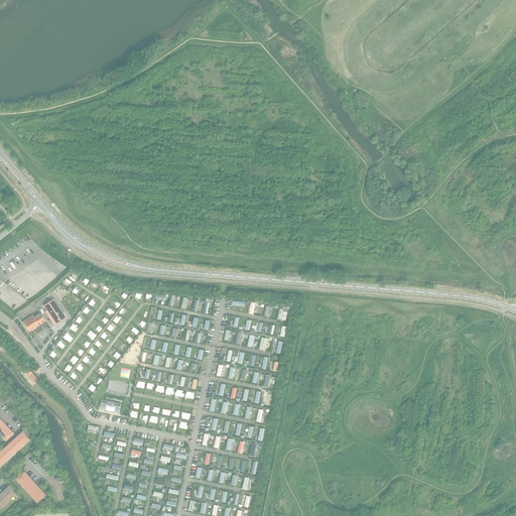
[(53,299),(44,305),(47,309),(45,311),(51,320),(53,319),(56,324),(67,317),(53,299)]
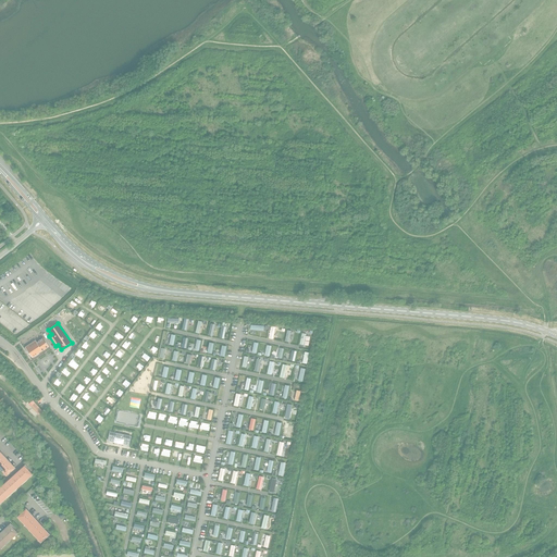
[(36,341),(25,347),(32,358),(49,347),(44,338),(37,343),(36,341)]
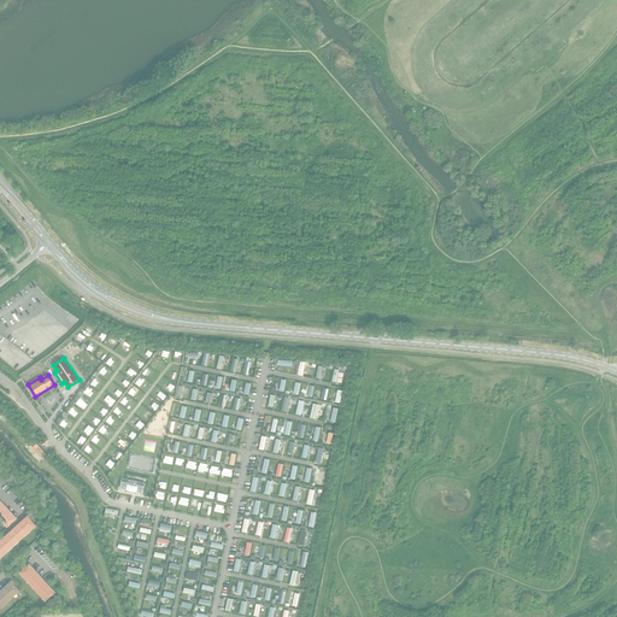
[(47,456),(36,444),(33,446),(45,458),(47,456)]
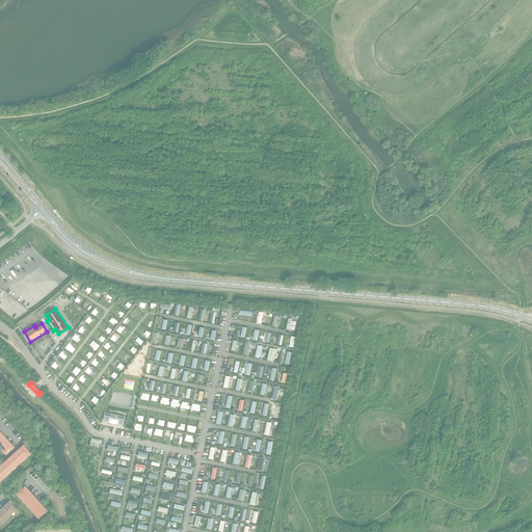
[(112,410),(109,424),(123,427),(125,418),(122,417),(123,414),(112,410)]
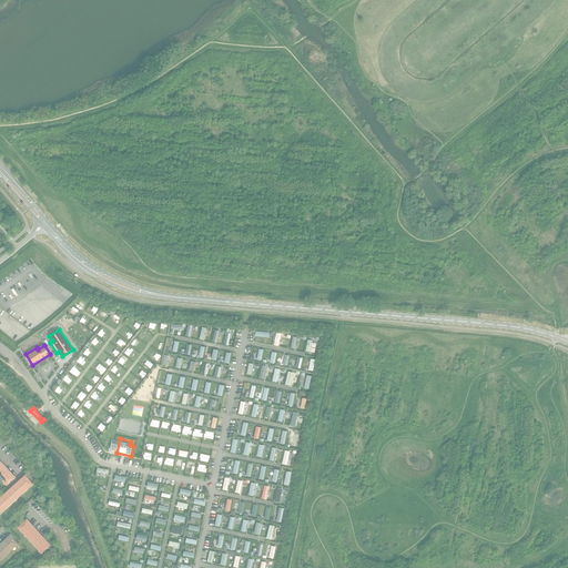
[(0,478),(1,480),(9,474),(10,473),(4,467),(0,472),(0,478)]
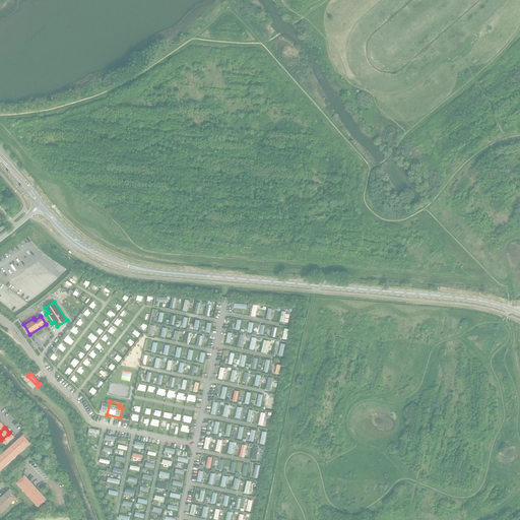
[(9,433),(8,434),(1,440),(6,445),(13,438),(9,433)]
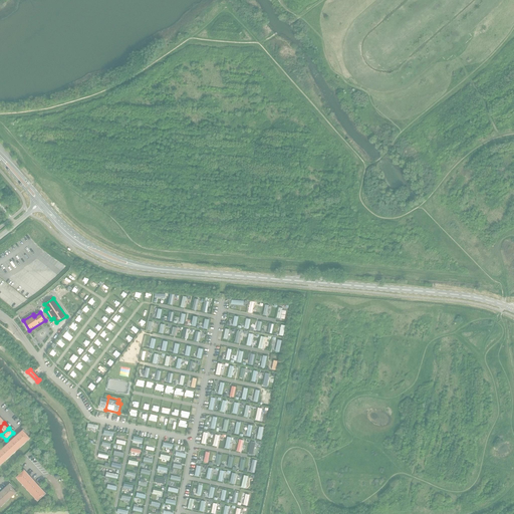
[(18,435),(25,443),(30,438),(23,431),(18,435)]
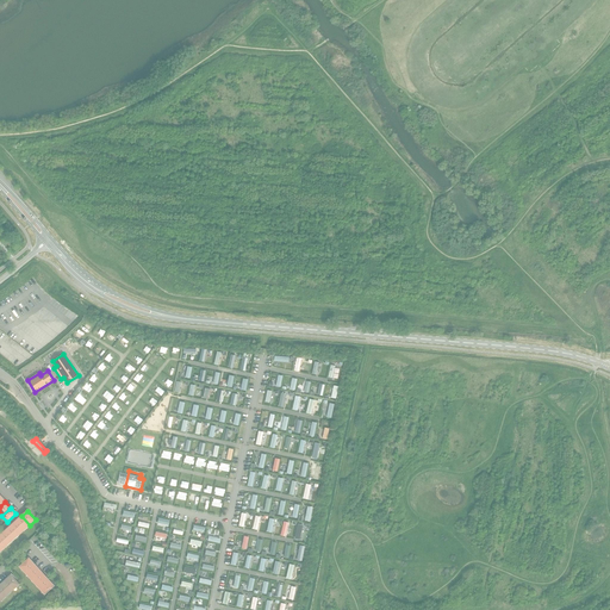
[(30,526),(22,516),(17,521),(24,530),(30,526)]
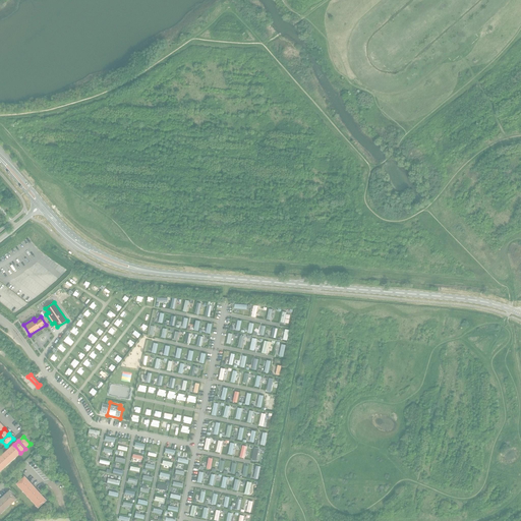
[(20,453),(14,445),(9,450),(16,457),(20,453)]
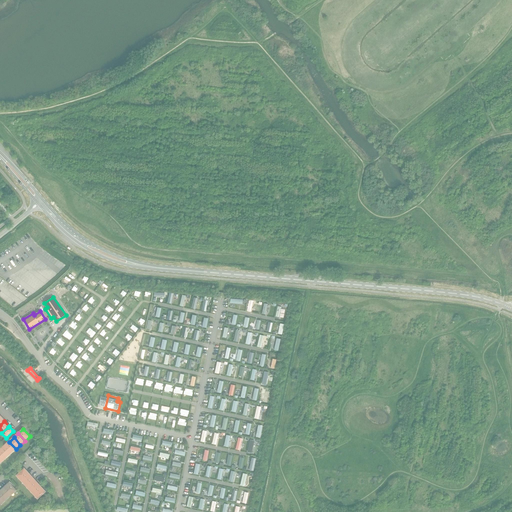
[(16,449),(9,442),(4,446),(11,453),(16,449)]
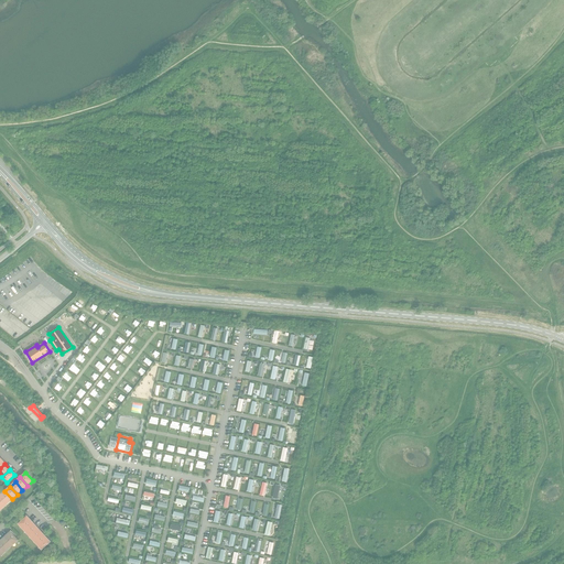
[(0,495),(0,496),(7,503),(12,499),(4,491),(0,495)]
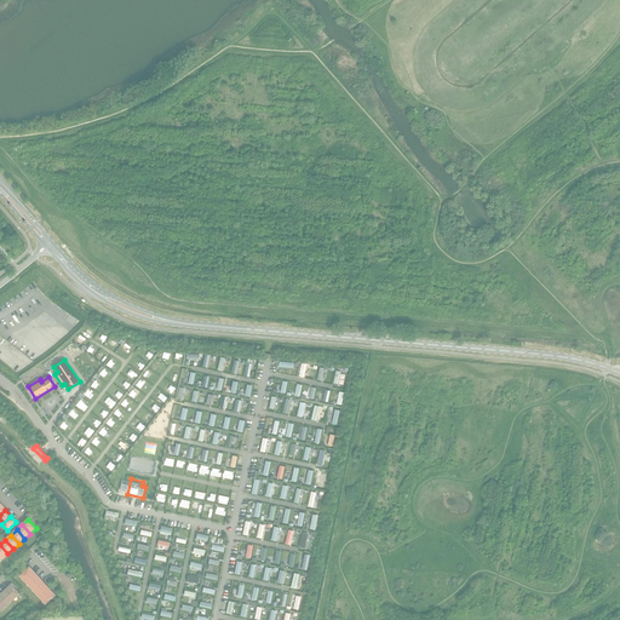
[(26,581),(34,573),(28,567),(19,575),(26,581)]
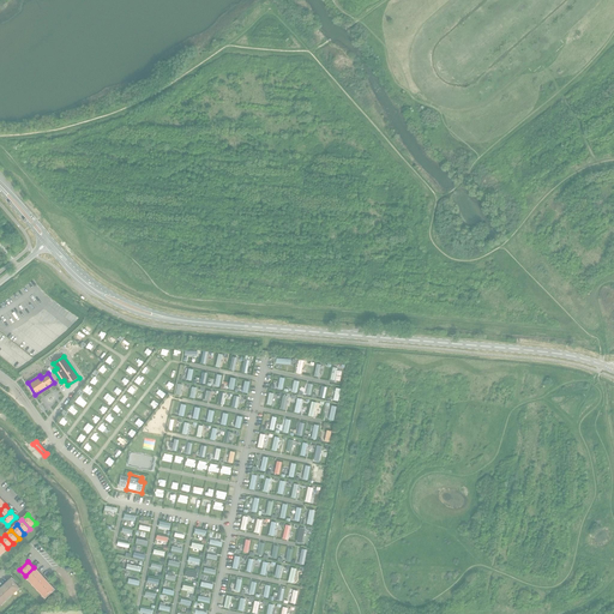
[(25,576),(30,581),(38,573),(34,567),(25,576)]
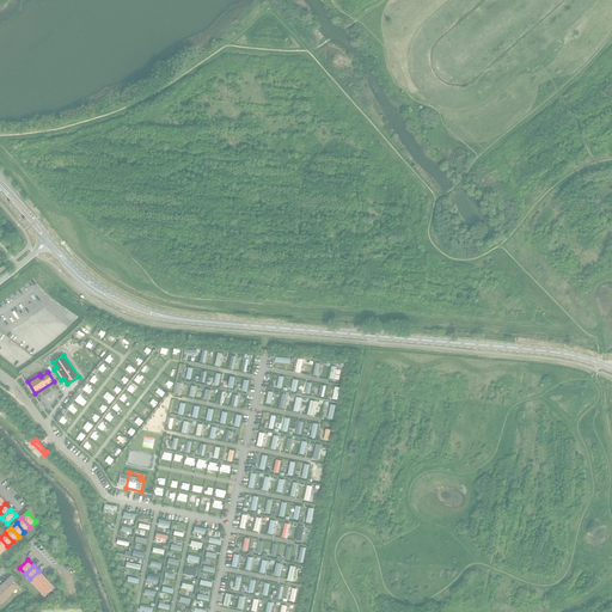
[(35,585),(43,576),(38,571),(30,579),(35,585)]
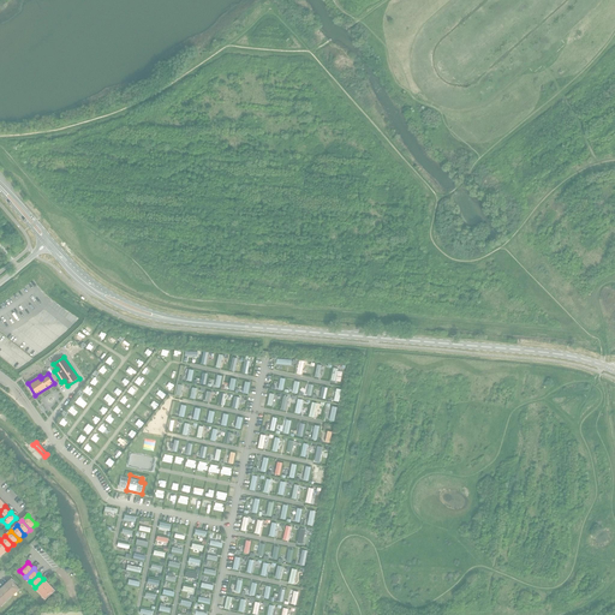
[(35,587),(40,593),(48,585),(43,579),(35,587)]
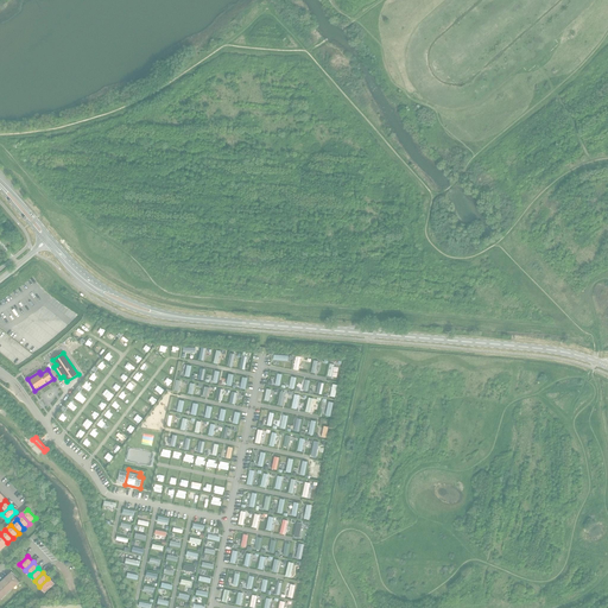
[(6,578),(14,587),(19,582),(12,574),(6,578)]
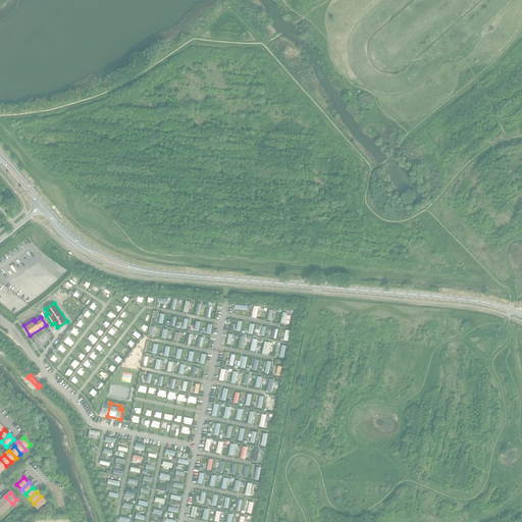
[(0,501),(7,509),(12,504),(5,497),(0,501)]
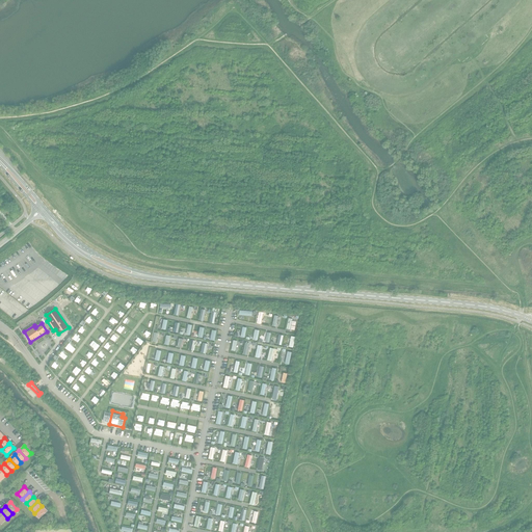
[(42,506),(34,513),(40,517),(47,511),(42,506)]
